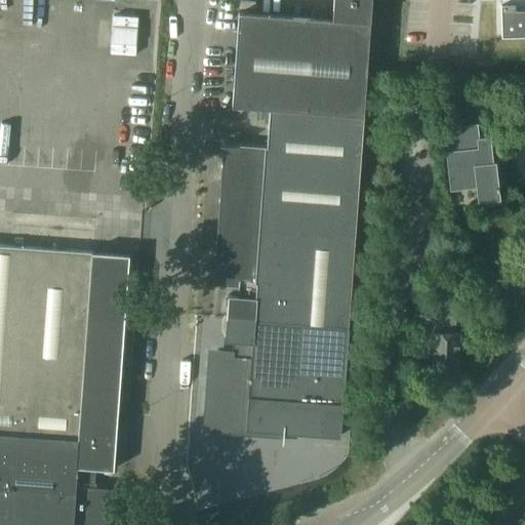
[(233,106),(270,108),(364,114),(371,0),(333,0),(332,18),(239,11),(233,106)]
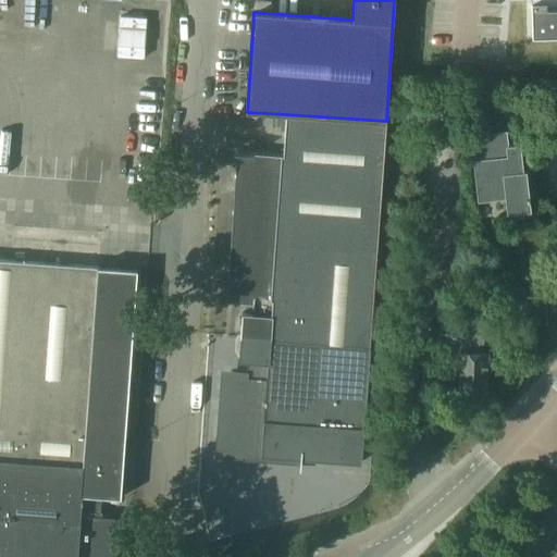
[(541,0),(533,0),(532,0),(533,35),(556,34),(556,5),(546,7),(546,0),(541,0)]
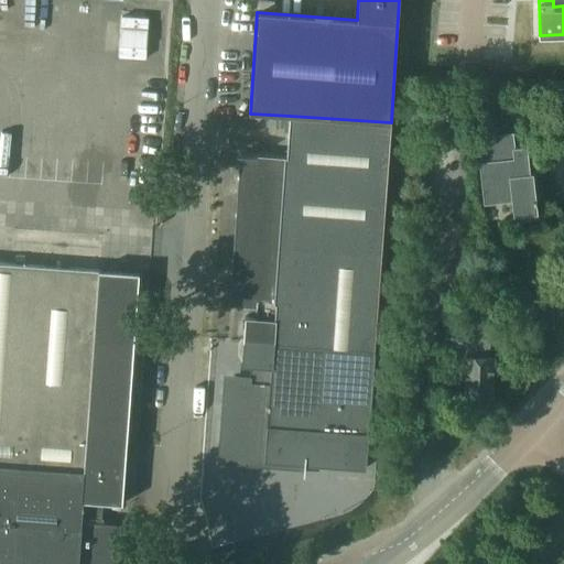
[(119,56),(147,58),(149,18),(122,17),(119,56)]
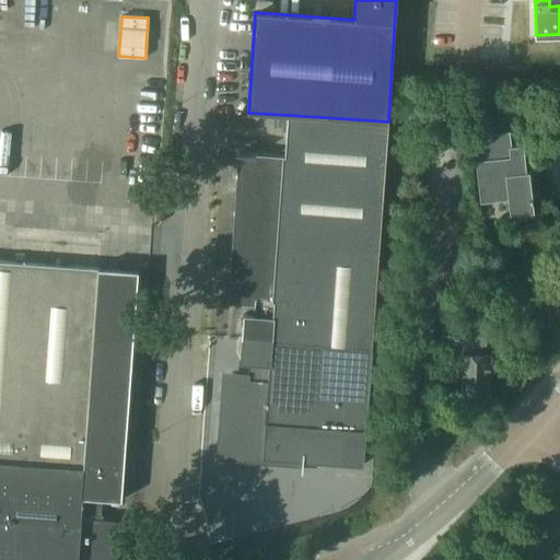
[(226,398),(223,400),(230,417),(225,419),(223,454),(244,455),(245,459),(261,453),(264,457),(363,464),(368,409),(388,121),(288,115),(286,153),(241,151),(241,152),(245,152),(244,172),(240,174),(246,190),(242,191),(237,257),(234,258),(240,275),(236,277),(234,298),(255,299),(254,315),(244,314),(248,324),(247,338),(246,353),(241,362),(251,363),(248,380),(229,377),(226,398)]
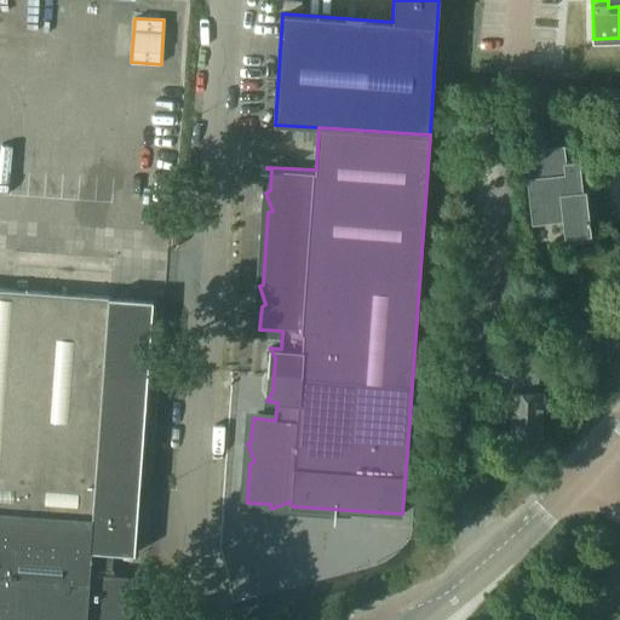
[(563,147),(528,150),(530,178),(528,178),(533,223),(563,219),(566,237),(590,234),(585,191),(583,193),(579,162),(566,164),(563,147)]
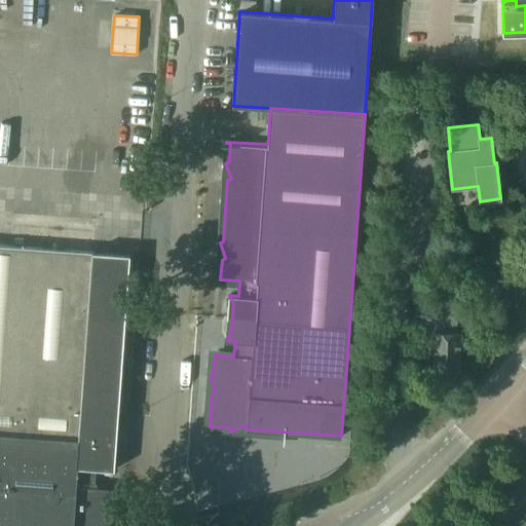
[(0,519),(2,519),(4,525),(110,525),(113,488),(95,487),(97,468),(114,470),(130,255),(0,245),(0,519)]
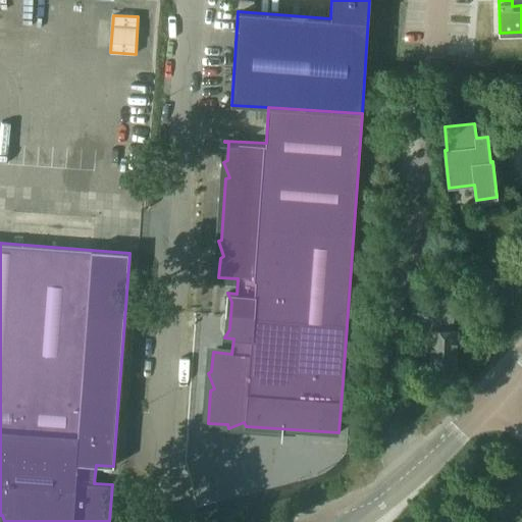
[(431,329),(430,371),(438,372),(438,374),(448,374),(448,372),(457,372),(458,330),(453,330),(453,324),(454,324),(455,300),(413,299),(413,323),(432,323),(432,329),(431,329)]
